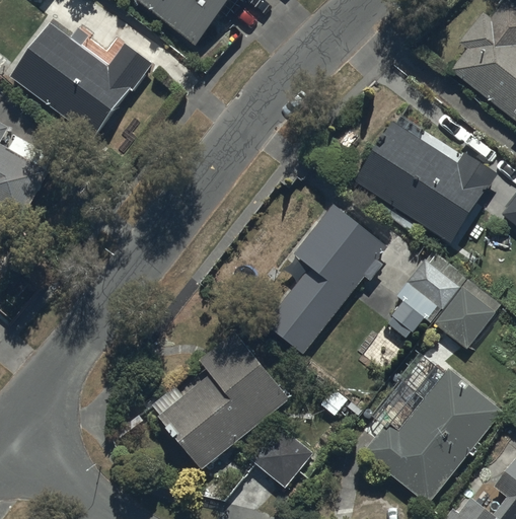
[(137,0),(196,45),(230,0),(137,0)]
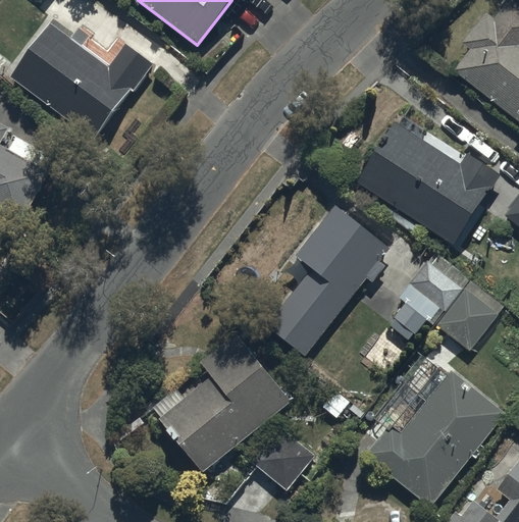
[(470,49),(453,69),(518,123),(518,5),(512,0),(502,0),(499,5),(494,1),(461,42),(470,49)]
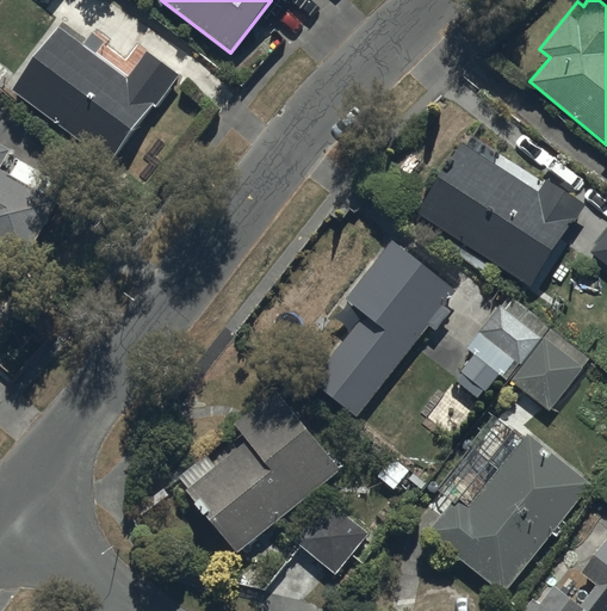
[(91,34),(85,41),(63,24),(12,91),(109,166),(179,78),(147,51),(128,76),(107,60),(113,51),(91,34)]
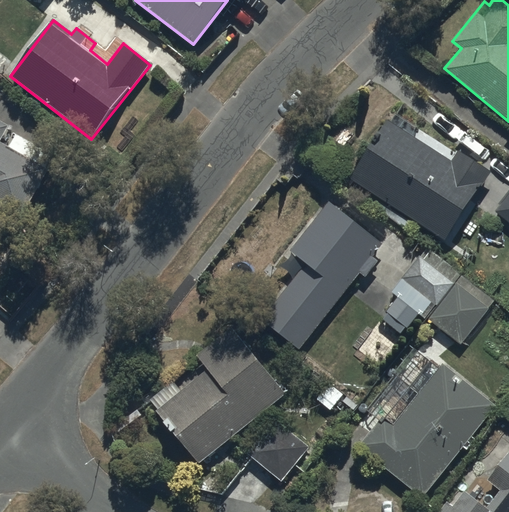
[(387,119),(348,180),(444,240),(489,170),(456,150),(450,159),(387,119)]
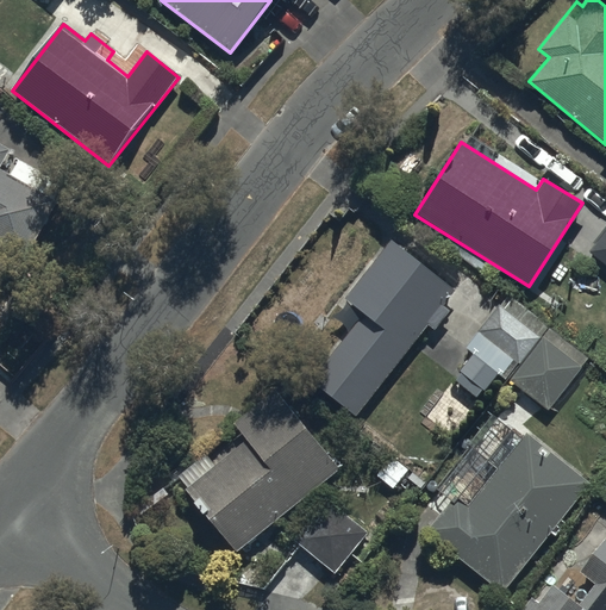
[(0,246),(23,259),(64,187),(8,155),(11,151),(0,144),(0,246)]
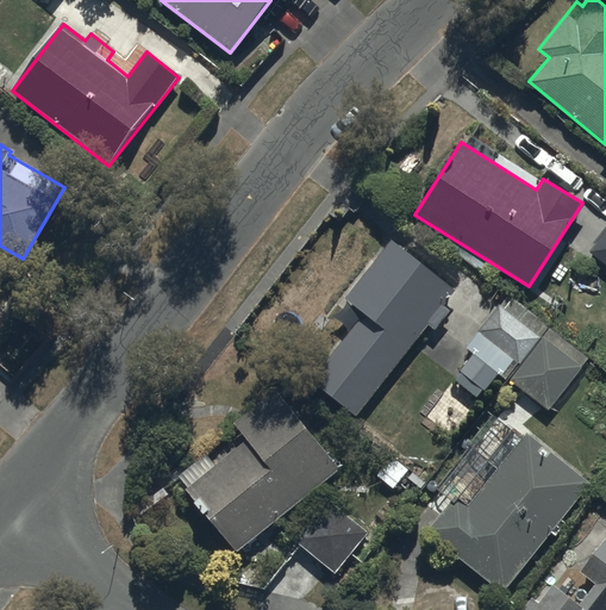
[(605,228),(587,254),(605,268),(605,228)]
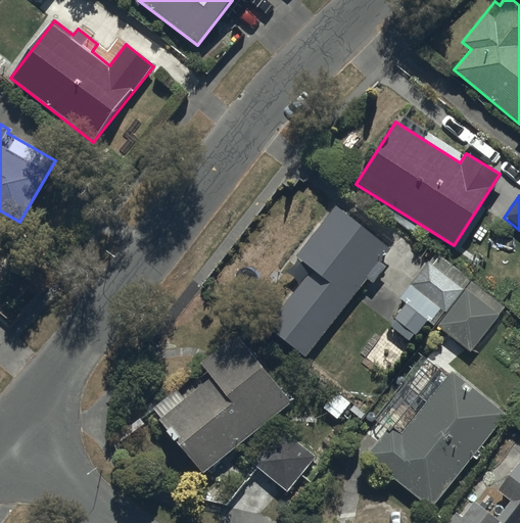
[(390,249),(335,206),(295,257),(309,268),(266,324),(305,354),(365,278),(372,284),(385,267),(380,263),(390,249)]
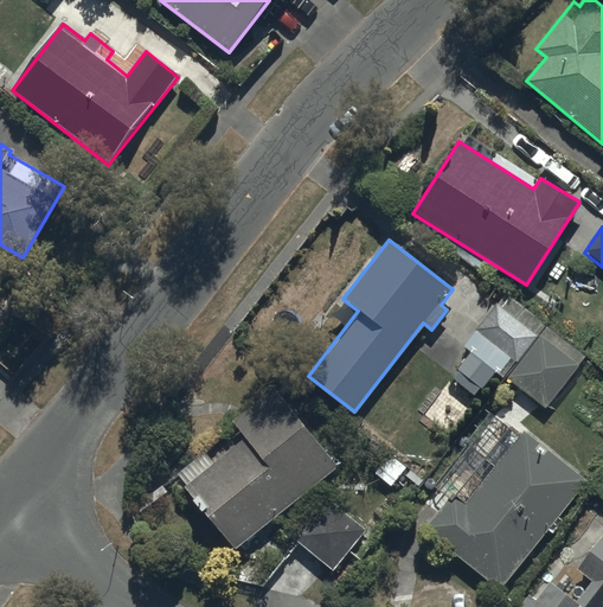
[(505,376),(545,325),(507,296),(499,307),(494,304),(461,347),(502,379),(505,376)]
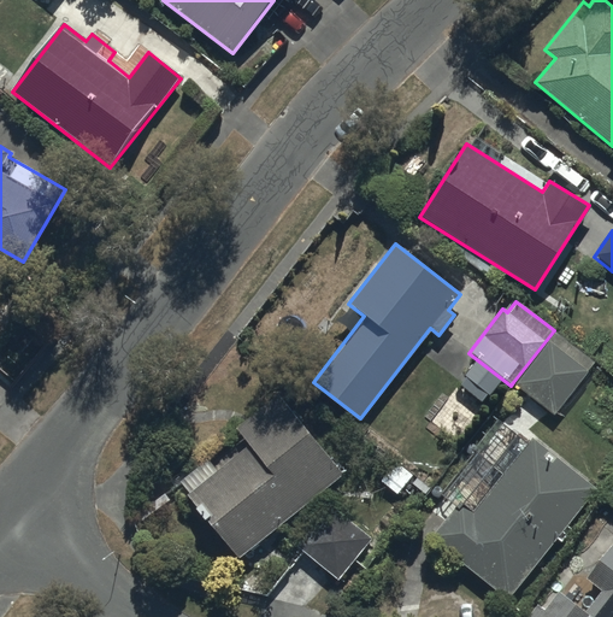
[(554,330),(513,382),(554,413),(595,362),(554,330)]
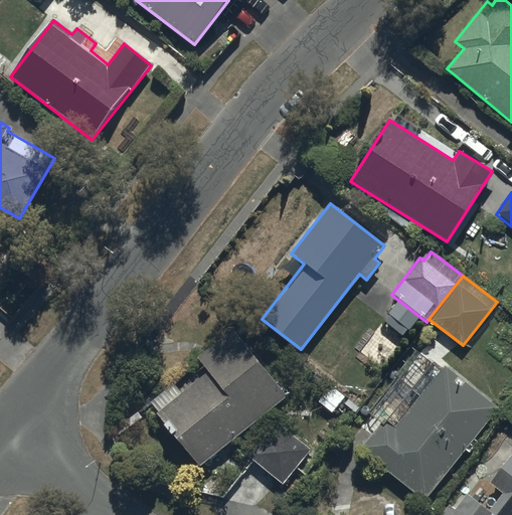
[(400,337),(378,322),(356,353),(377,369),(400,337)]
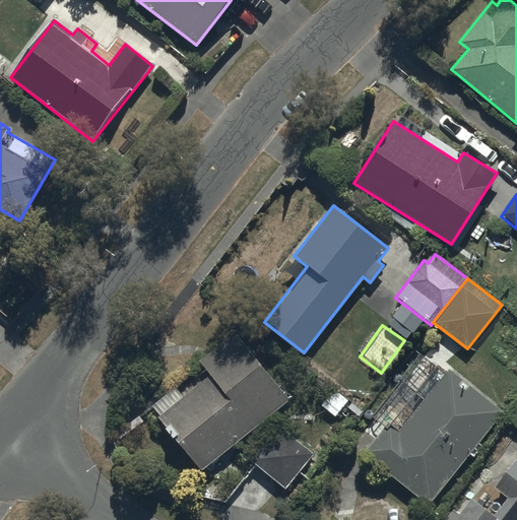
[(288,398),(234,333),(199,363),(206,372),(182,394),(175,386),(149,407),(202,470),(288,398)]
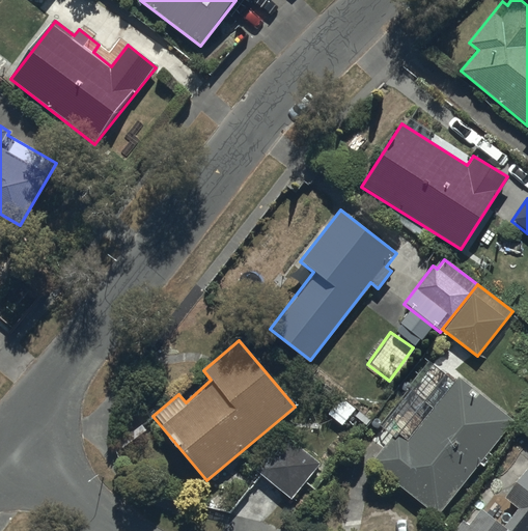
[(515,421),(459,376),(407,440),(396,430),(371,460),(437,515),(515,421)]
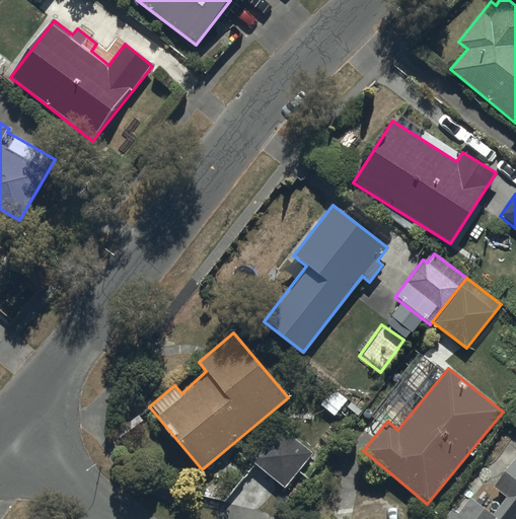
[(311,454),(276,425),(247,459),(284,489),(311,454)]
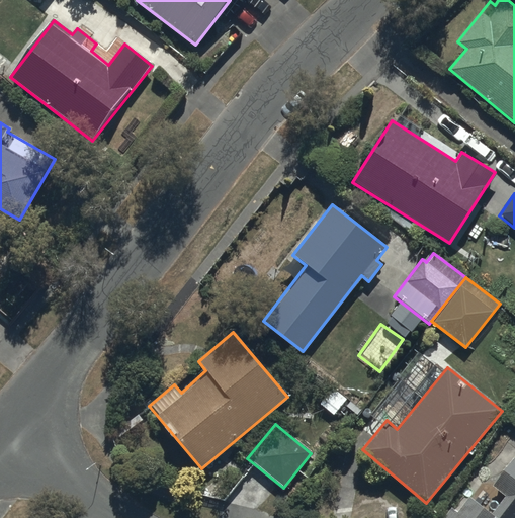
[(465,491),(443,517),(514,517),(514,454),(491,485),(505,497),(492,512),(465,491)]
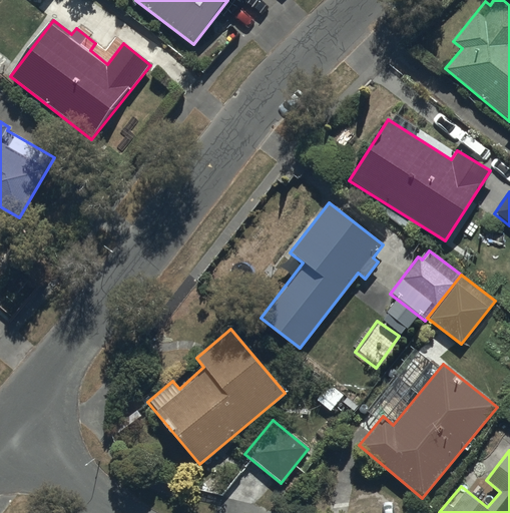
All buildings are outlined.
